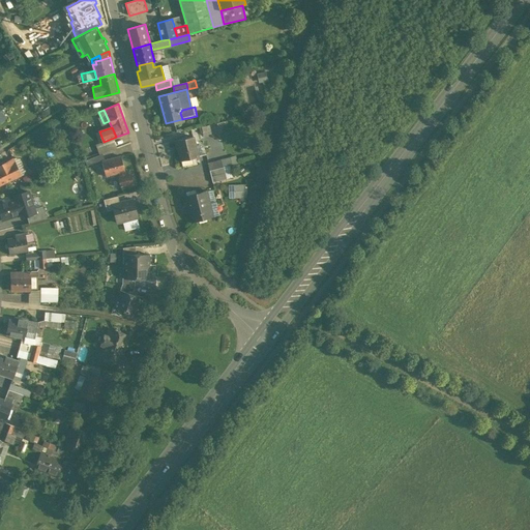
[(189,158),(198,156),(193,137),(175,141),(177,149),(178,149),(181,160),(189,158)]
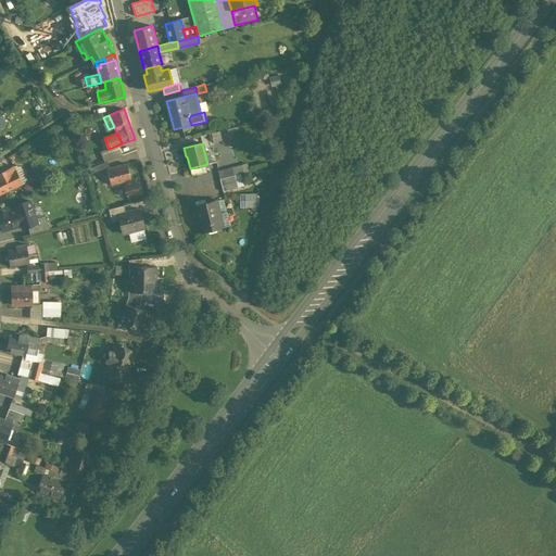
[(123,155),(119,144),(109,149),(101,151),(105,162),(108,161),(123,155)]
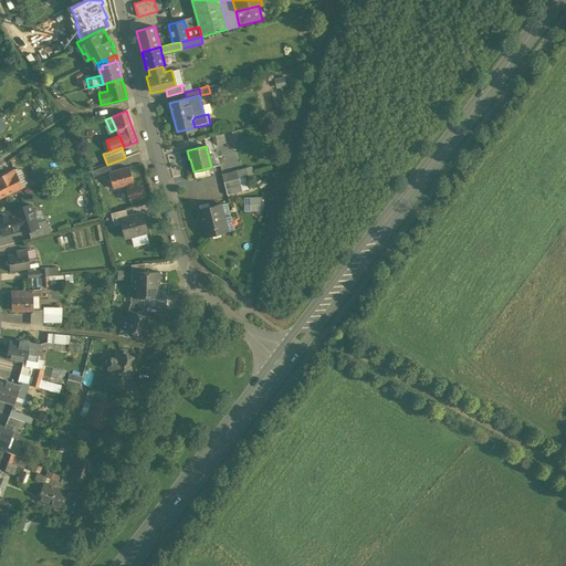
[(109,171),(113,171),(109,164),(107,165),(91,170),(93,177),(109,171)]
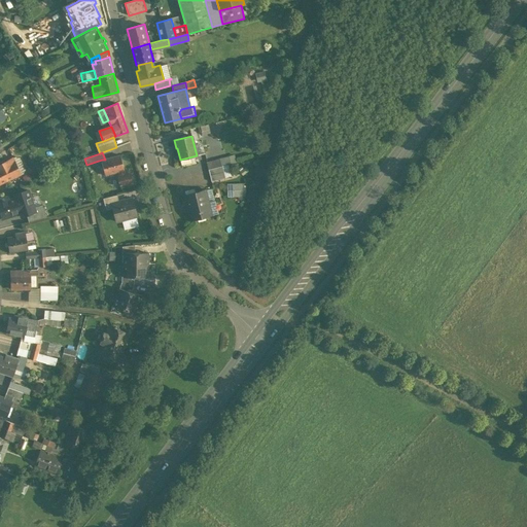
[(124,171),(125,170),(120,154),(105,160),(102,160),(106,175),(119,172),(124,171)]
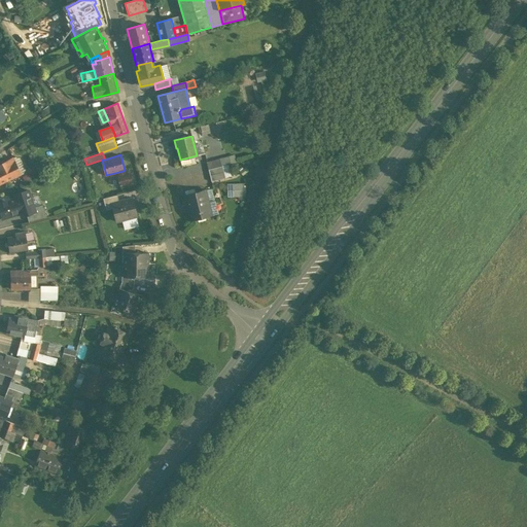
[(15,157),(0,164),(0,184),(23,173),(25,170),(20,157),(15,157)]
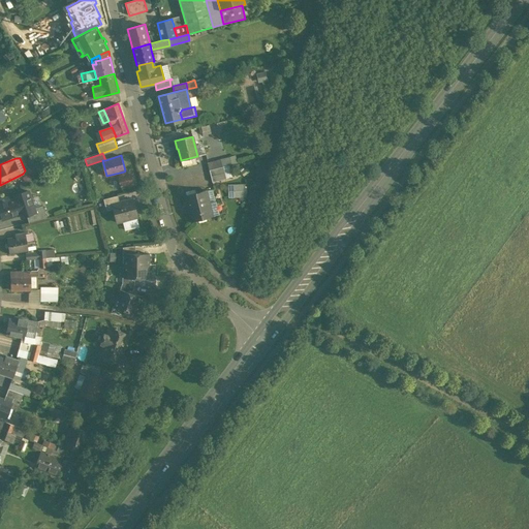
[(189,158),(181,160),(183,167),(191,165),(189,158)]
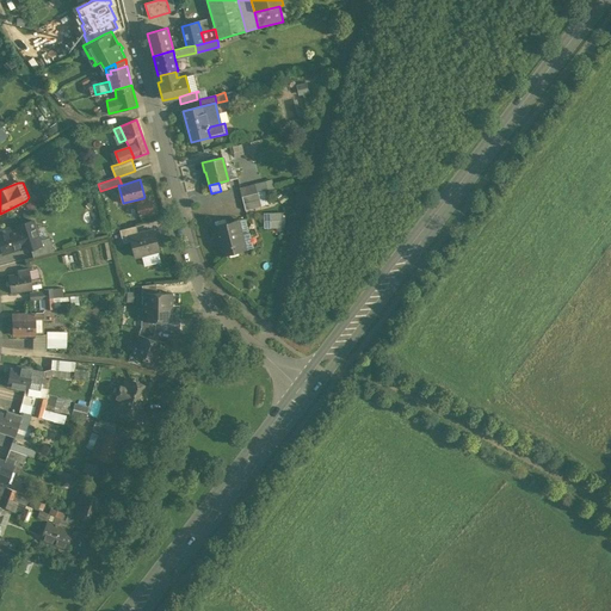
[(242,197),(257,193),(254,184),(240,189),(242,197)]
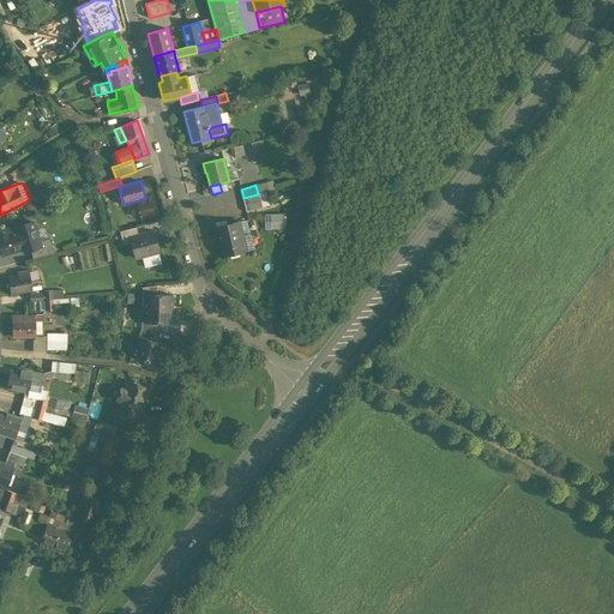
[(258,194),(244,198),(246,211),(263,208),(260,193),(258,194)]
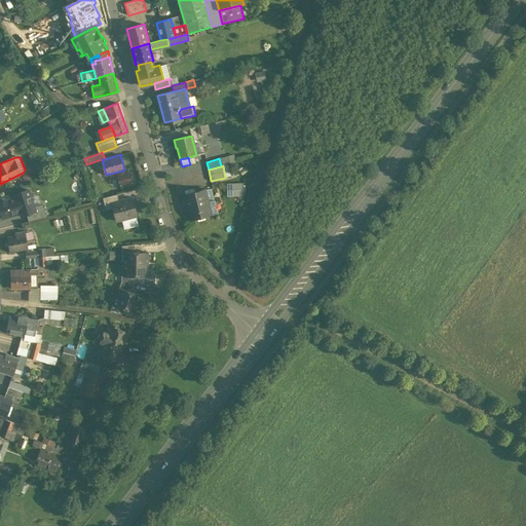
[(123,171),(119,172),(119,175),(117,176),(120,185),(134,183),(130,172),(124,174),(123,171)]
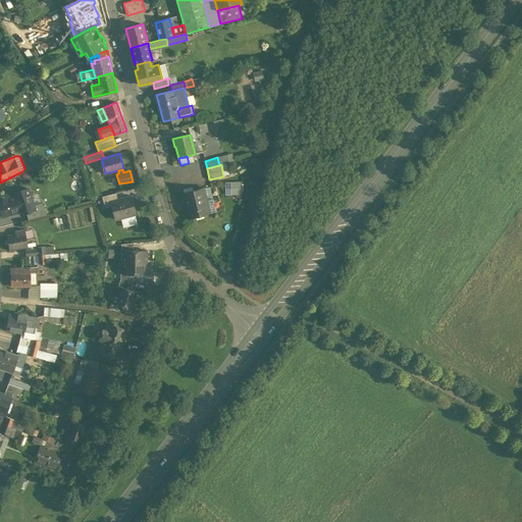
[(233,194),(242,194),(242,183),(233,183),(233,194)]
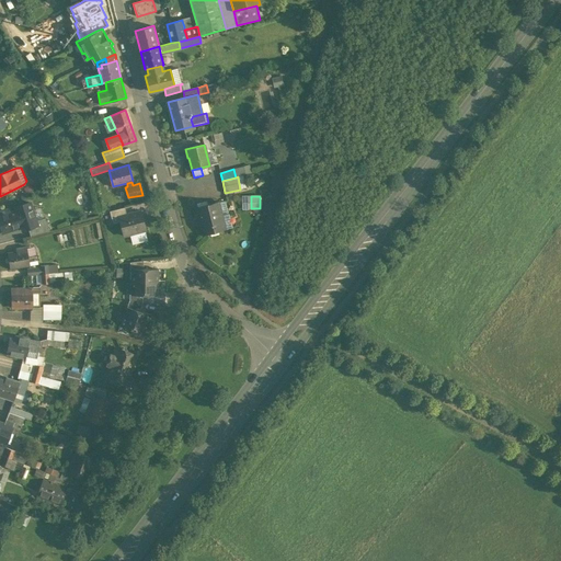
[(203,235),(226,229),(222,217),(218,201),(196,207),(203,235)]
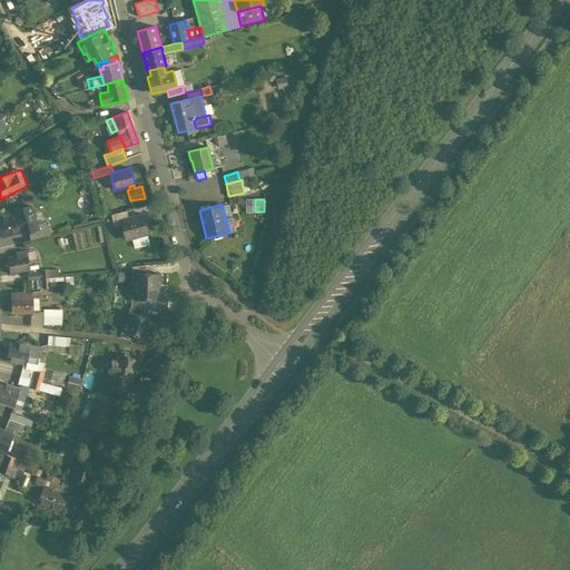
[(0,218),(0,227),(3,237),(22,231),(23,234),(29,232),(38,228),(37,224),(30,205),(16,210),(17,213),(11,215),(0,218)]
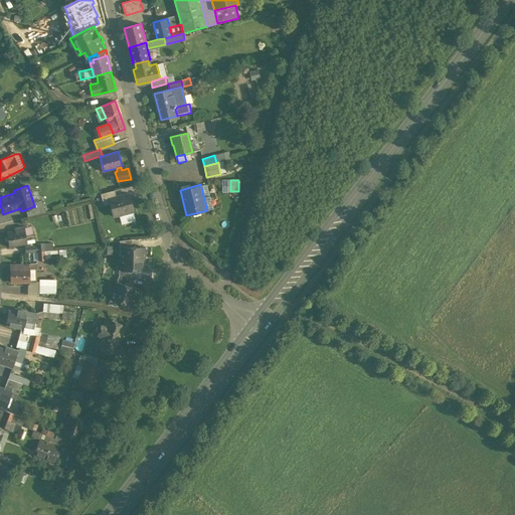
[(110,199),(117,197),(115,190),(101,194),(104,204),(111,203),(110,199)]
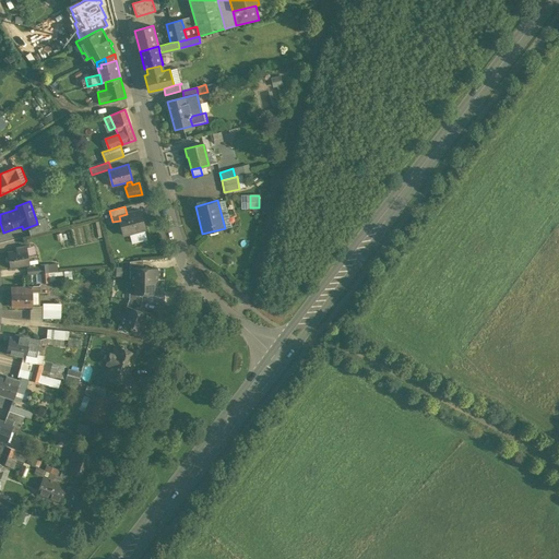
[(131,234),(145,229),(141,210),(127,214),(119,216),(120,221),(125,235),(131,234)]
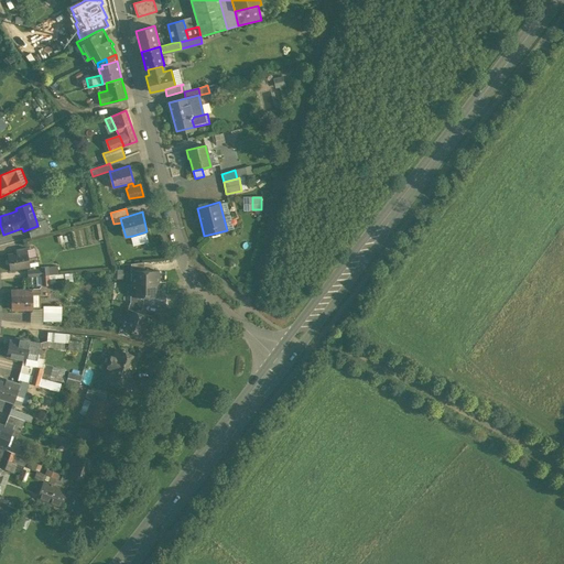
[(224,218),(227,230),(235,228),(231,216),(224,218)]
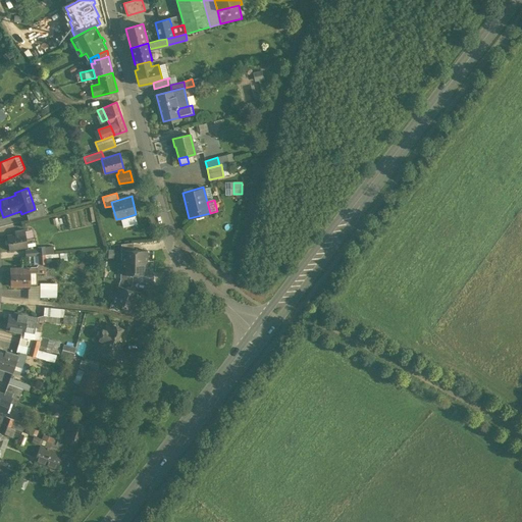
[(35,209),(27,212),(29,219),(46,215),(42,203),(34,205),(35,209)]
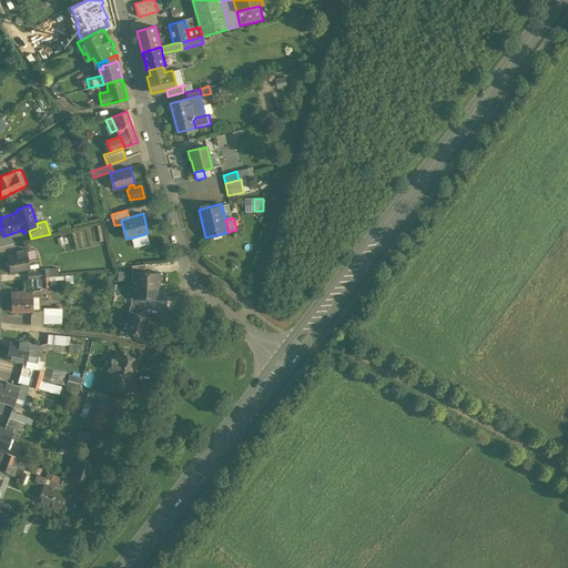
[(151,243),(148,233),(133,237),(135,247),(151,243)]
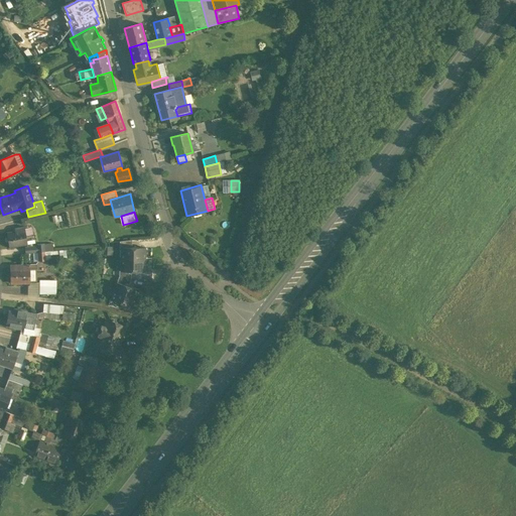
[(24,227),(15,229),(16,232),(7,233),(10,247),(27,245),(26,235),(24,227)]
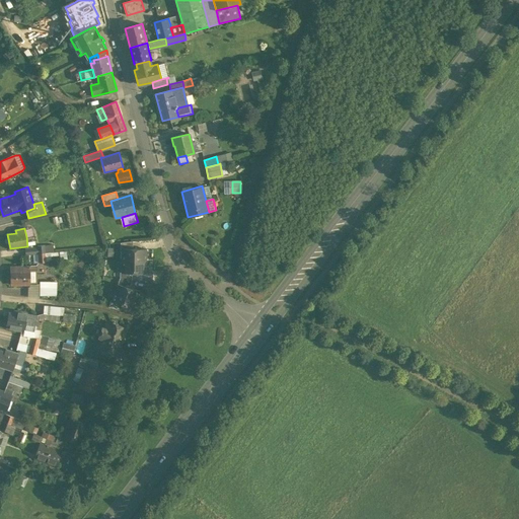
[(26,236),(27,246),(34,245),(32,235),(26,236)]
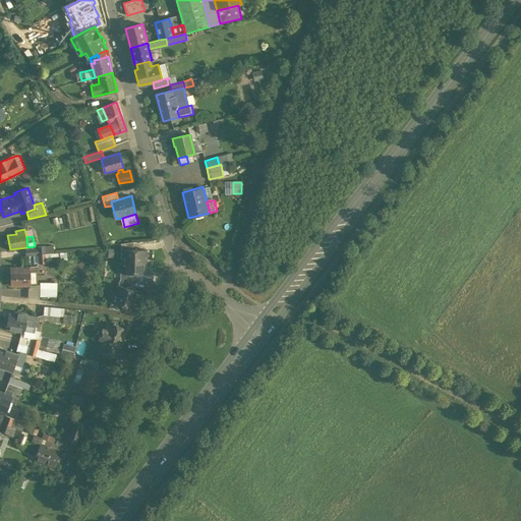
[(123,249),(133,249),(133,241),(121,243),(121,250),(123,249)]
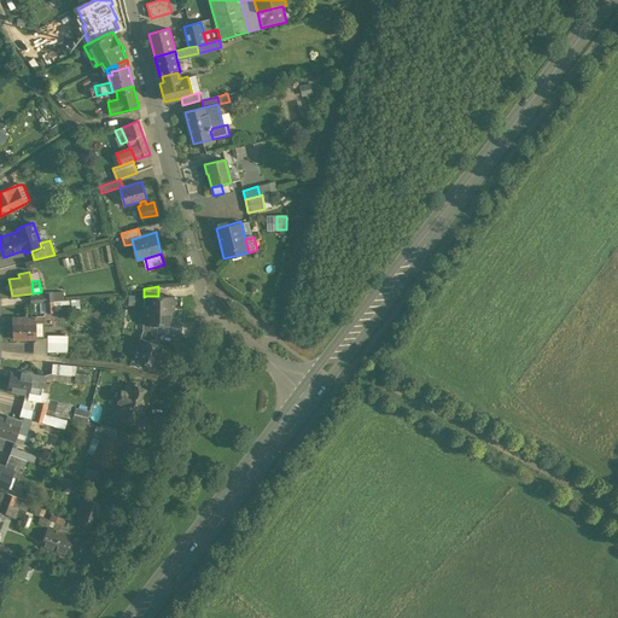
[(147,310),(173,310),(173,296),(158,296),(146,296),(147,310)]
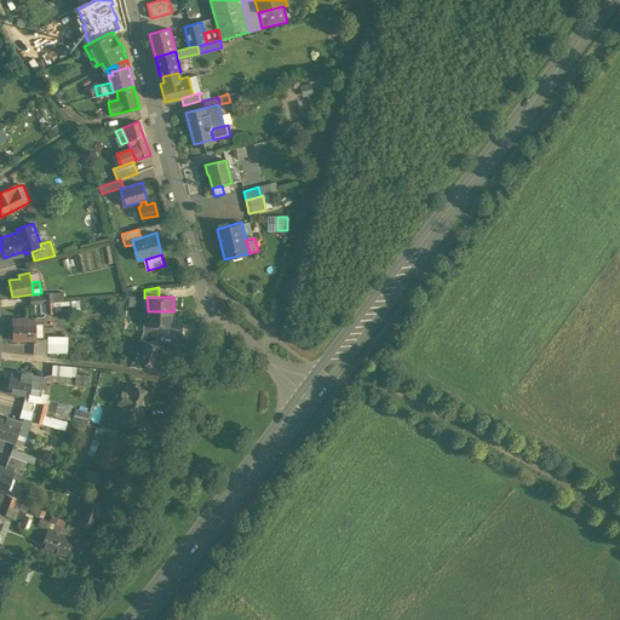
[(173,326),(173,311),(148,311),(147,326),(159,326),(173,326)]
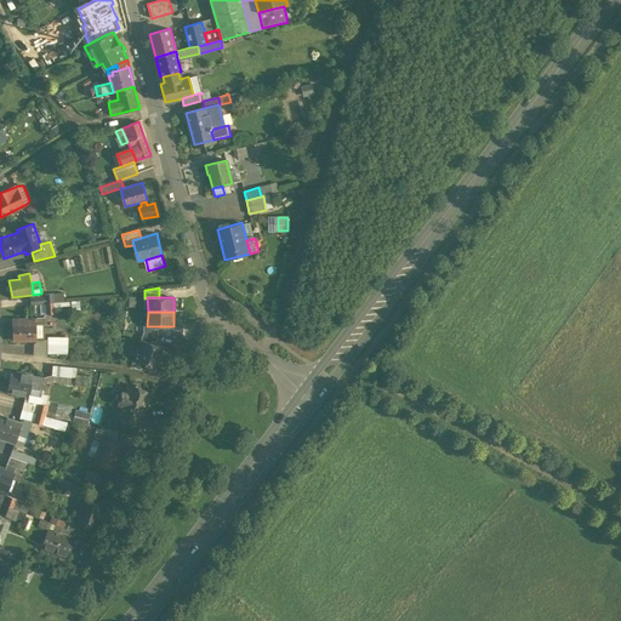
[(35,319),(24,319),(24,323),(15,323),(15,341),(35,341),(35,319)]
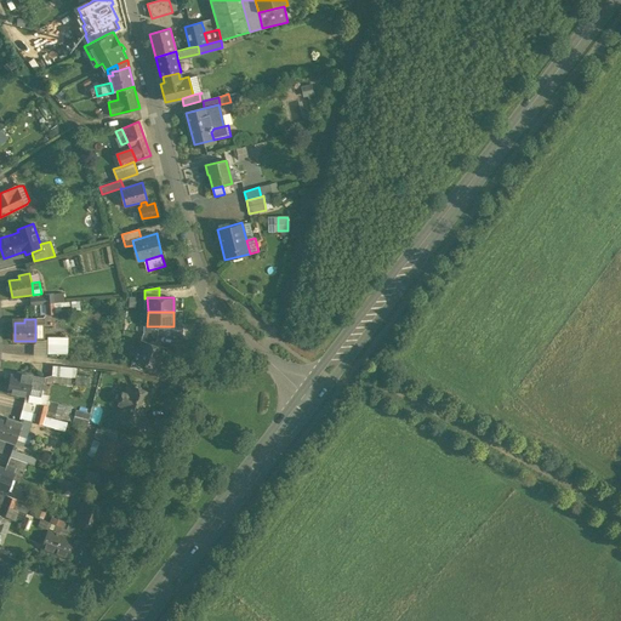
[(47,319),(35,319),(35,341),(47,341),(49,336),(47,319)]
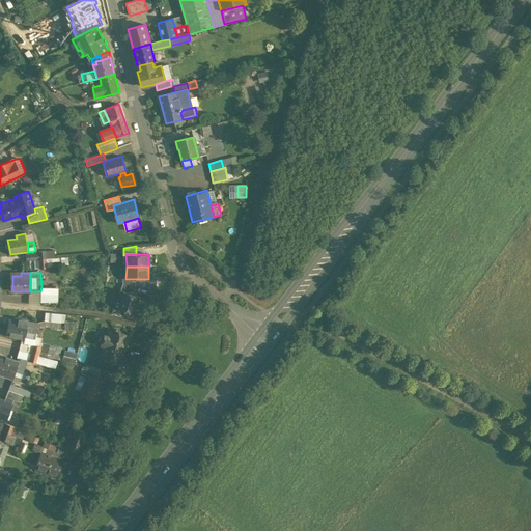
[(58,288),(42,287),(40,291),(40,303),(57,303),(58,288)]
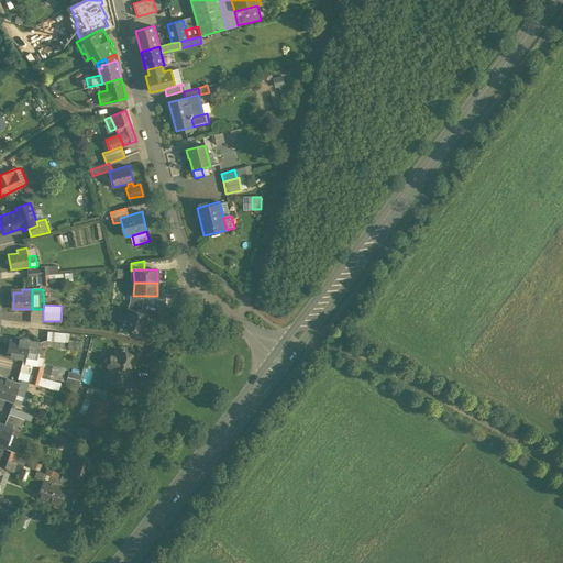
[(145,334),(151,316),(145,313),(144,311),(141,310),(136,309),(136,311),(129,308),(122,328),(133,331),(145,334)]
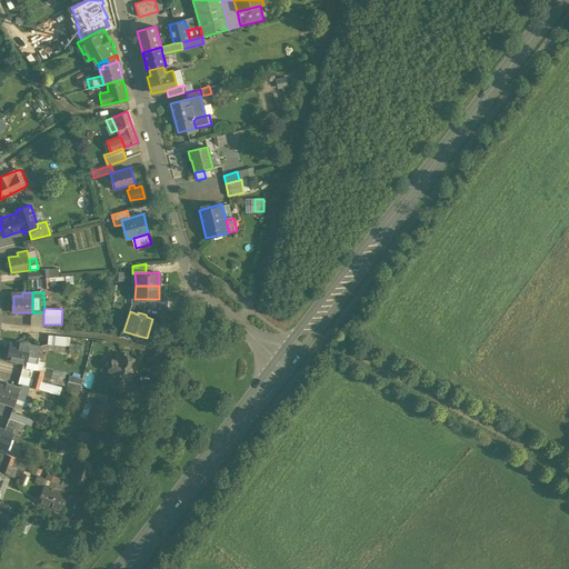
[(43,325),(43,312),(32,312),(32,327),(43,328),(43,325)]
